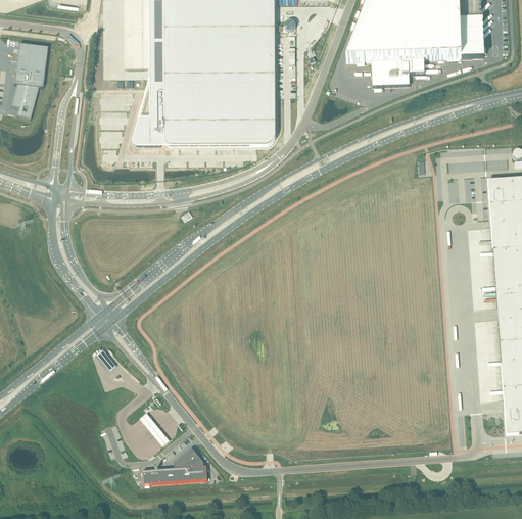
[(134,136),(134,137),(134,138),(134,139),(134,140),(135,141),(135,142),(136,142),(137,143),(138,143),(139,143),(160,143),(160,141),(165,141),(165,142),(167,143),(168,143),(169,144),(170,144),(171,144),(222,144),(264,144),(266,144),(268,143),(270,142),(271,141),(273,140),(274,138),(275,136),(275,134),(275,132),(274,0),(148,0),(149,103),(149,104),(150,104),(150,105),(151,105),(152,106),(152,115),(139,115),(134,136)]
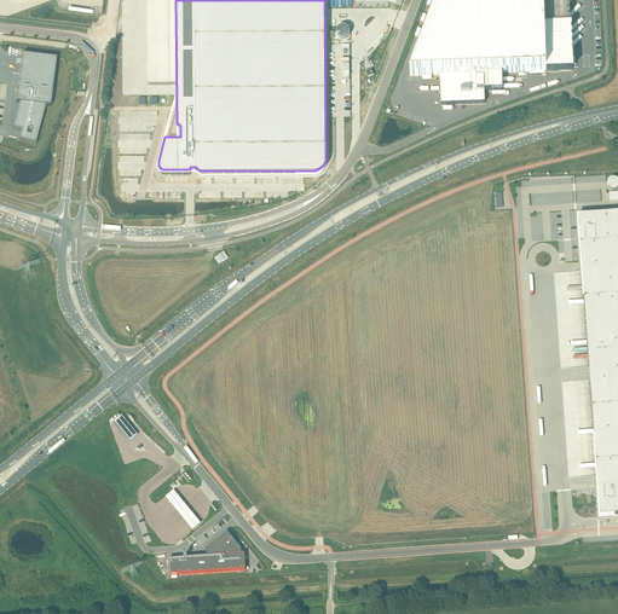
[(437,0),(409,71),(439,70),(439,100),(484,99),(484,97),(484,86),(502,86),(502,68),(571,65),(567,0),(437,0)]
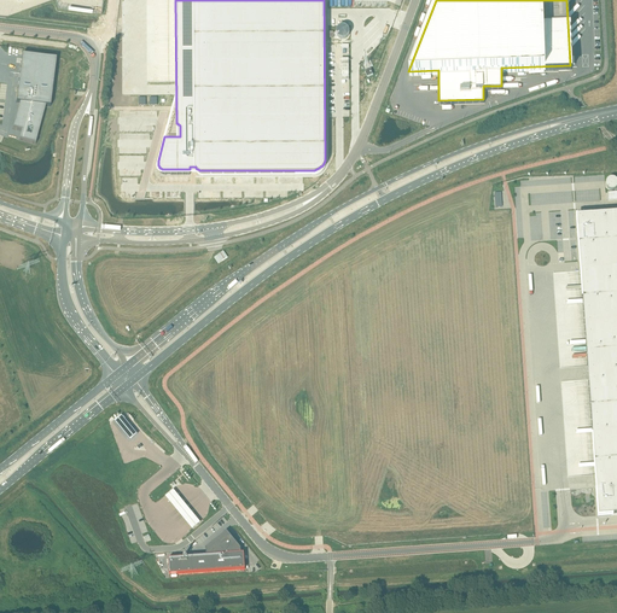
[(12,123),(11,124),(21,127),(18,135),(35,140),(35,139),(34,139),(45,101),(50,103),(51,93),(51,92),(51,91),(51,88),(52,85),(56,54),(21,50),(15,98),(19,98),(12,123)]
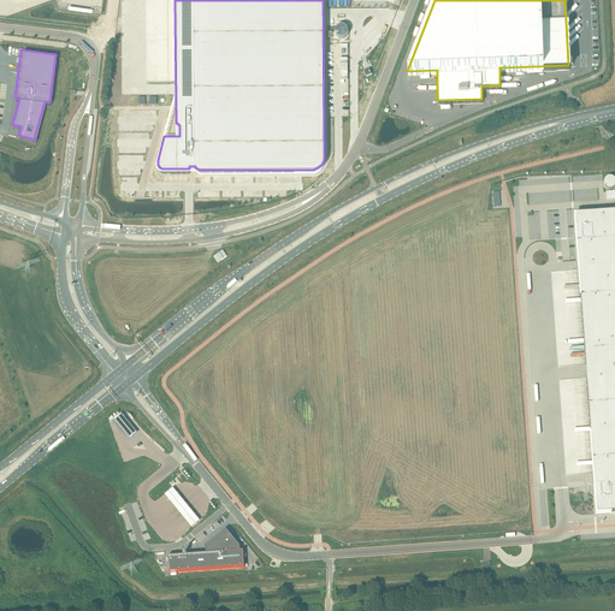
[(614,207),(589,209),(574,211),(575,226),(575,230),(577,239),(593,481),(595,490),(595,494),(596,510),(610,509),(614,508),(614,207)]
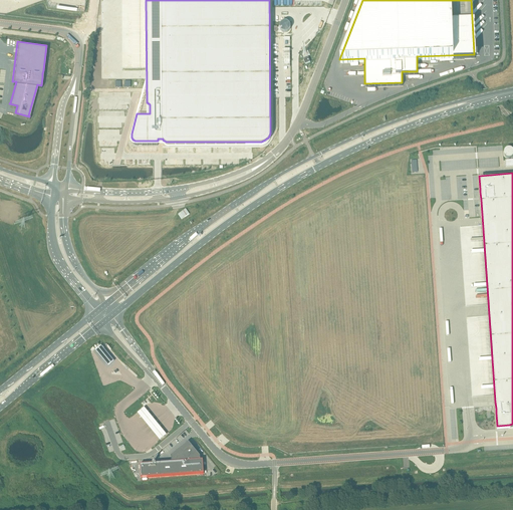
[(421,196),(411,196),(412,204),(421,204),(421,196)]
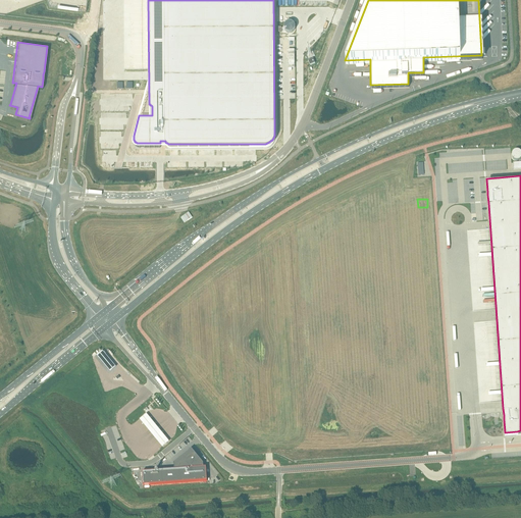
[(480,317),(472,318),(475,352),(478,352),(480,349),(482,349),(482,346),(482,343),(484,343),(484,339),(479,335),(478,335),(477,331),(479,329),(475,329),(473,328),(477,323),(480,323),(480,320),(480,317)]
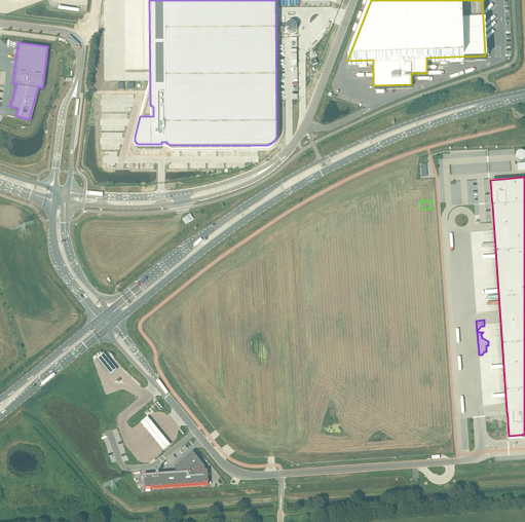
[(115,368),(102,351),(96,357),(110,372),(115,368)]
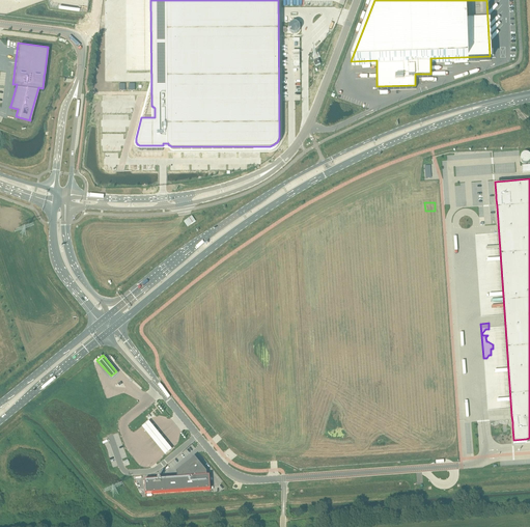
[(170,447),(147,419),(140,425),(163,452),(170,447)]
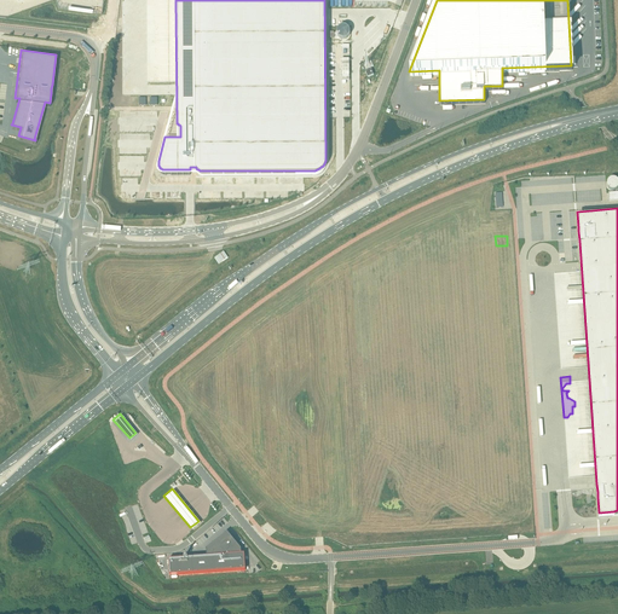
[(206,552),(168,555),(169,572),(244,566),(243,550),(241,550),(240,545),(226,527),(204,545),(206,552)]
